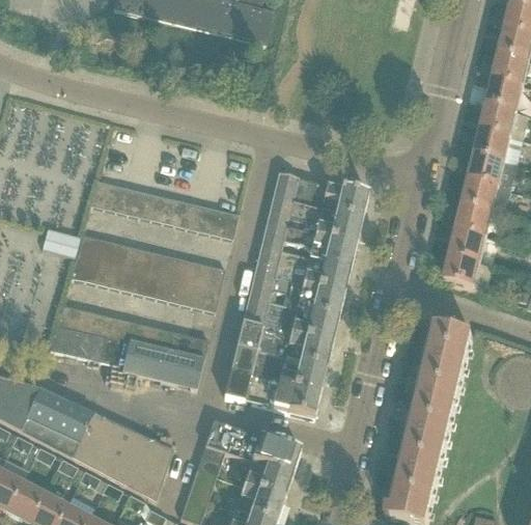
[(114,0),(113,8),(143,16),(144,14),(261,42),(261,44),(264,45),(272,11),(259,8),(261,0),(262,0),(114,0)]
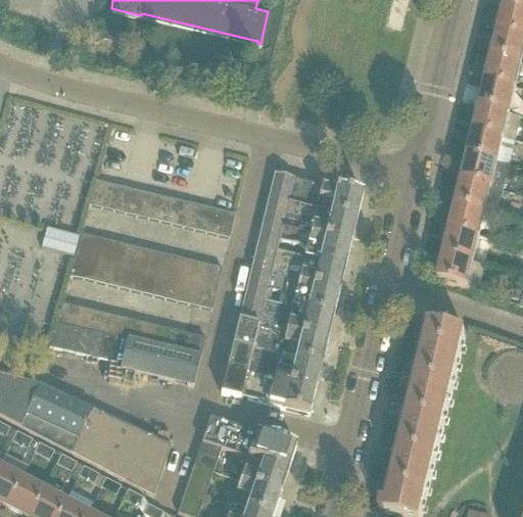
[(522,4),(505,0),(498,26),(522,31),(522,4)]
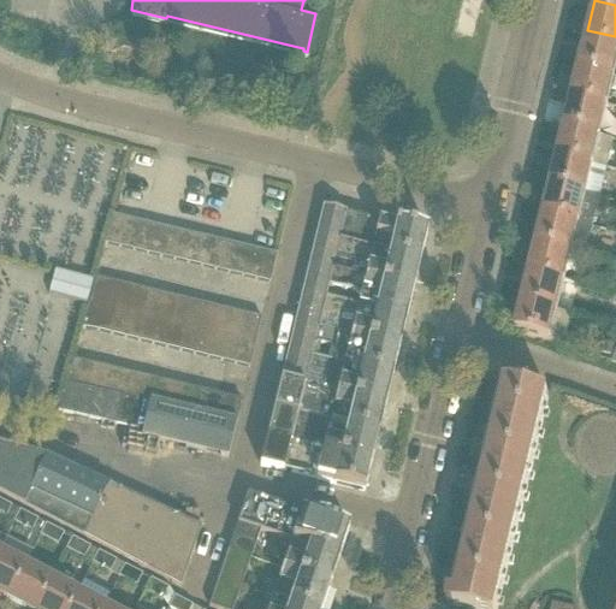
[(615,36),(587,30),(581,59),(615,68),(615,63),(615,36)]
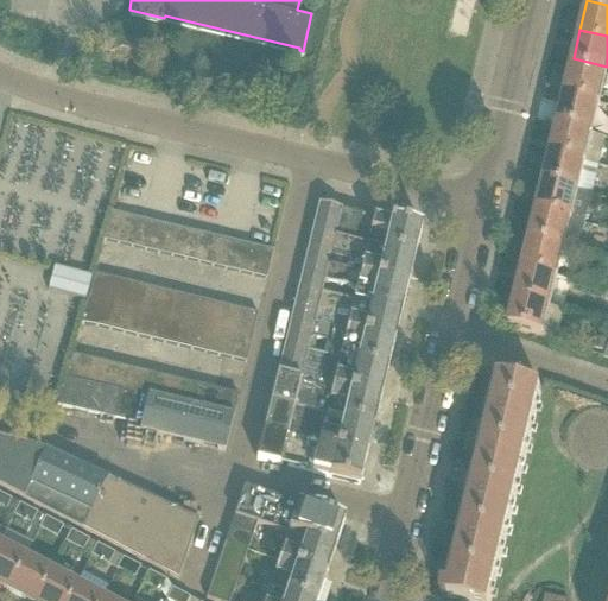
[(574,58),(567,87),(600,95),(607,67),(574,58)]
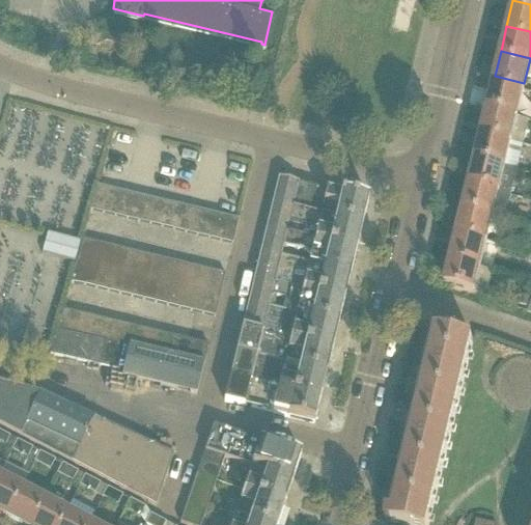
[(495,76),(487,103),(518,110),(524,83),(495,76)]
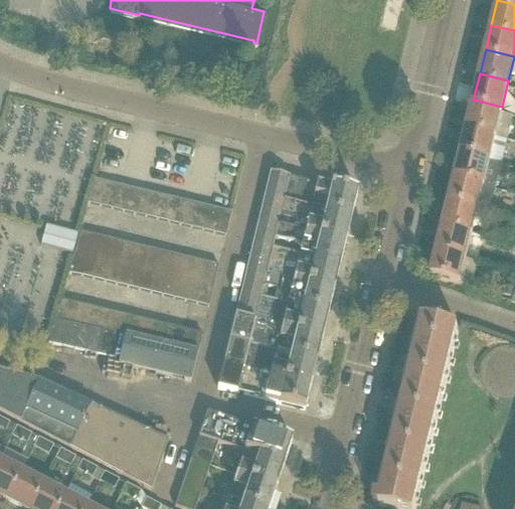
[(473,100),(468,124),(496,131),(495,134),(507,137),(513,113),(501,110),(502,107),(473,100)]
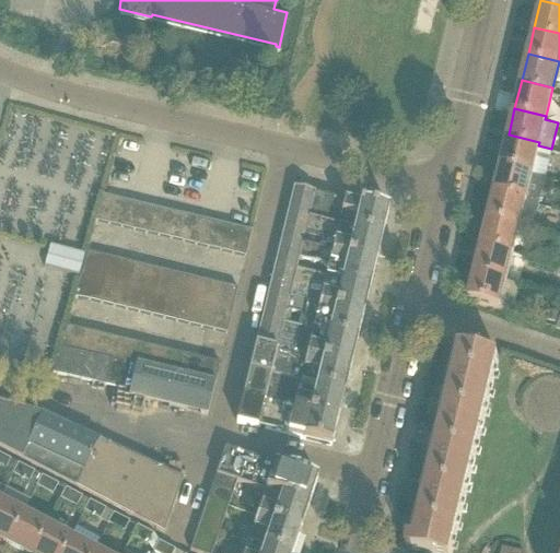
[(509,134),(502,161),(533,168),(538,145),(539,142),(509,134)]
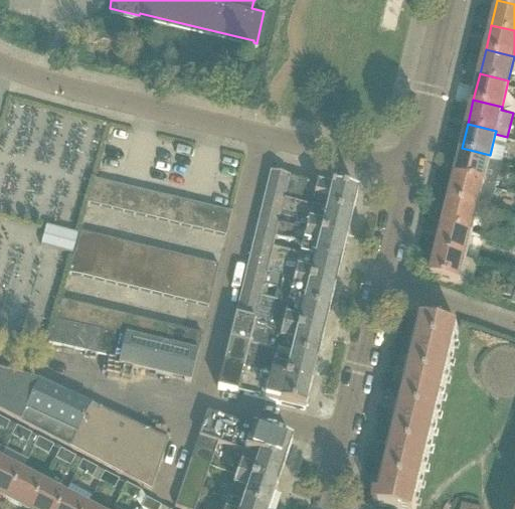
[(462,148),(455,173),(496,183),(502,158),(490,155),(462,148)]
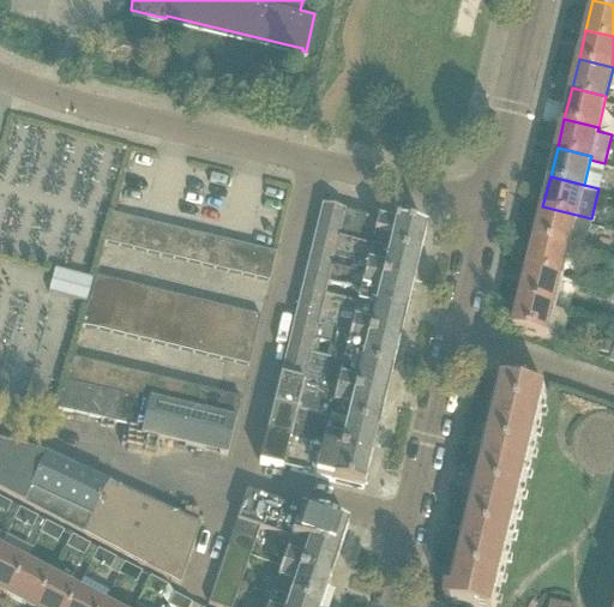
[(321,199),(314,228),(337,233),(357,238),(365,210),(344,205),(321,199)]
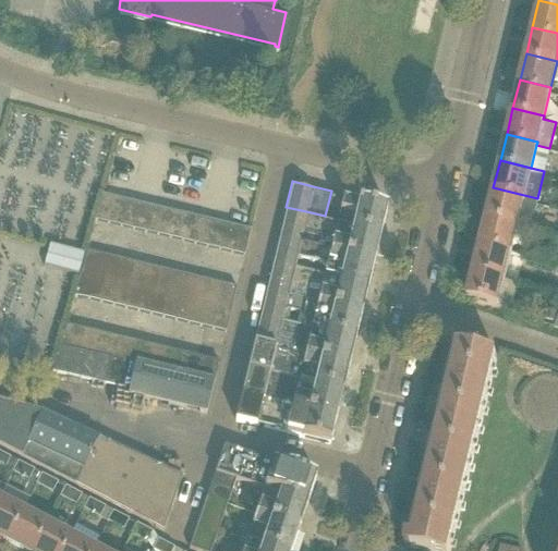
[(493,187),(487,213),(518,221),(531,224),(537,198),(493,187)]
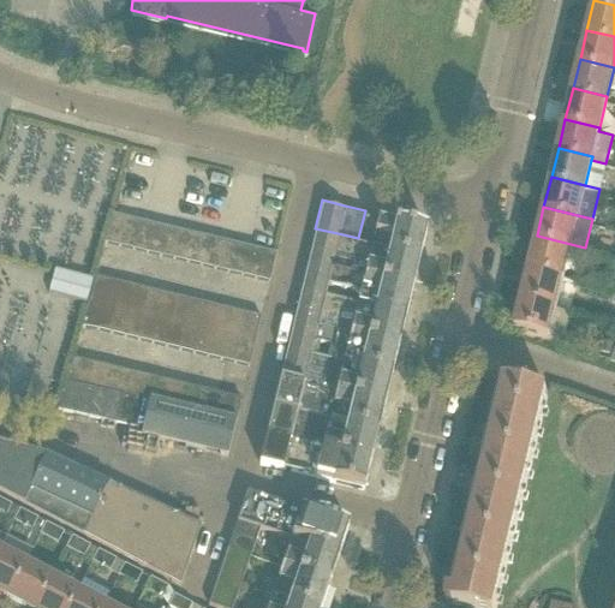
[(115,209),(113,208),(113,212),(106,236),(119,239),(126,212),(115,209)]
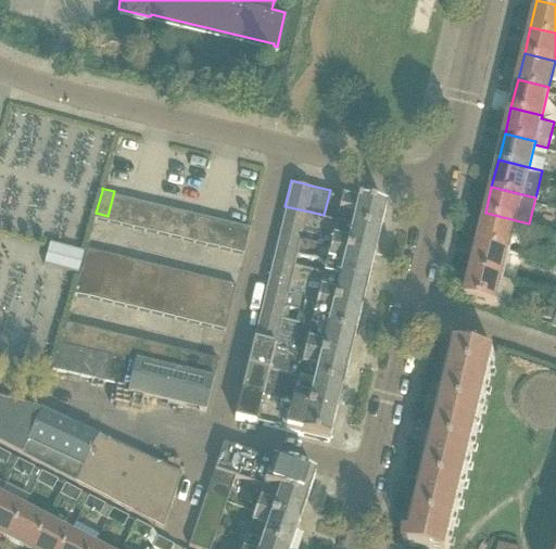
[(126,193),(114,191),(108,216),(119,219),(126,193)]
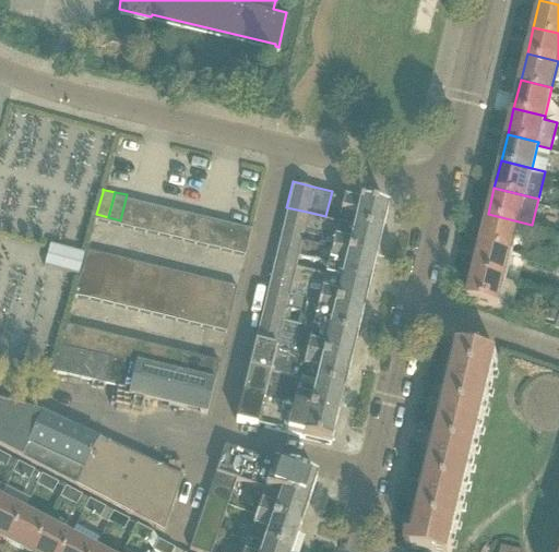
[(336,219),(381,229),(387,204),(343,193),(336,219)]
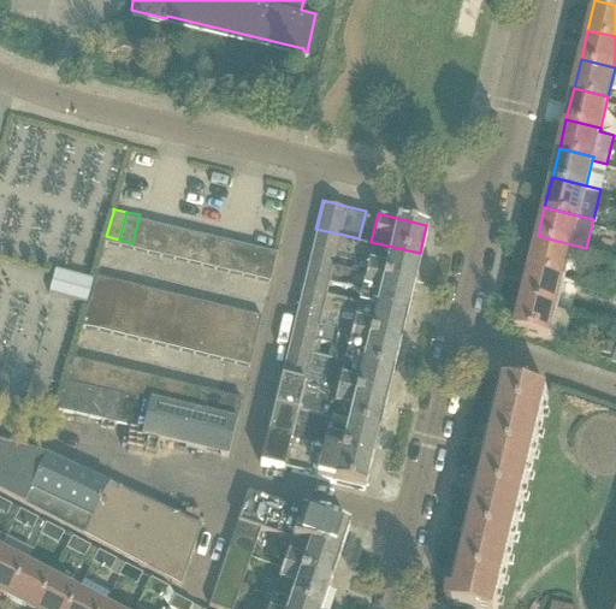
[(132,243),(147,246),(153,218),(140,214),(132,243)]
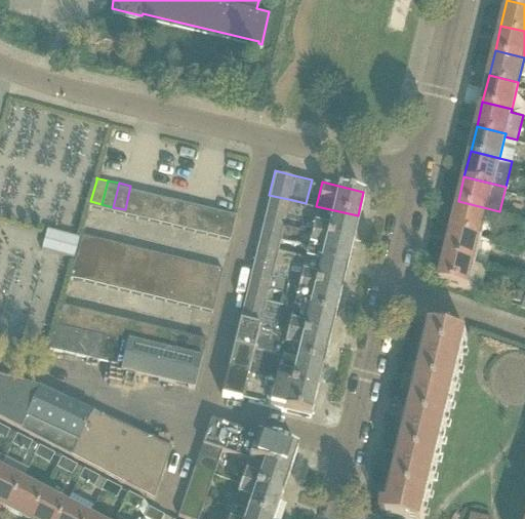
[(125,209),(136,212),(143,189),(130,186),(125,209)]
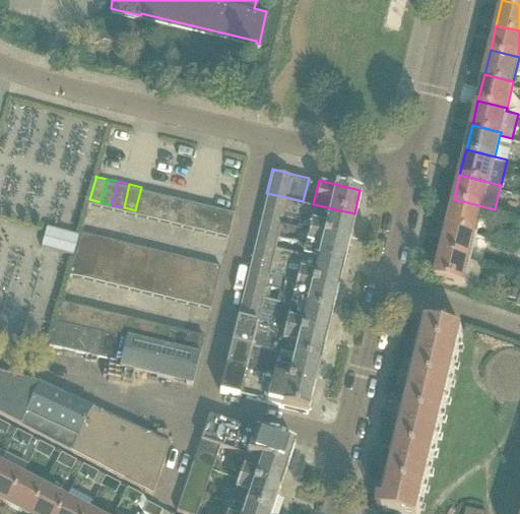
[(152,190),(141,187),(135,210),(147,213),(152,190)]
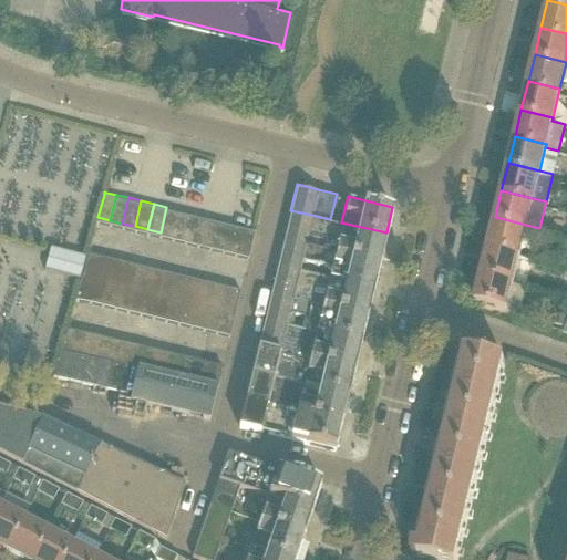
[(166,207),(161,232),(173,236),(179,210),(166,207)]
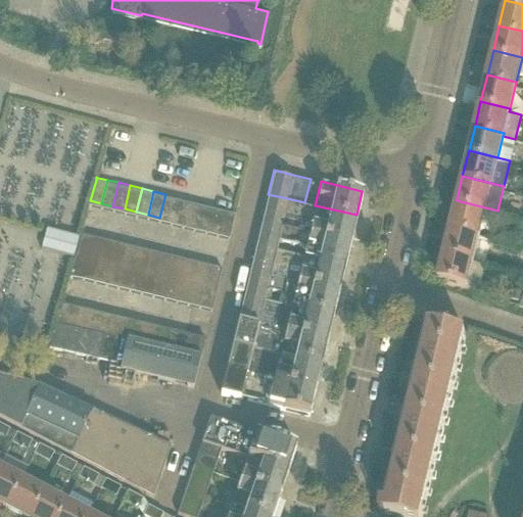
[(165,194),(159,218),(172,220),(177,196),(165,194)]
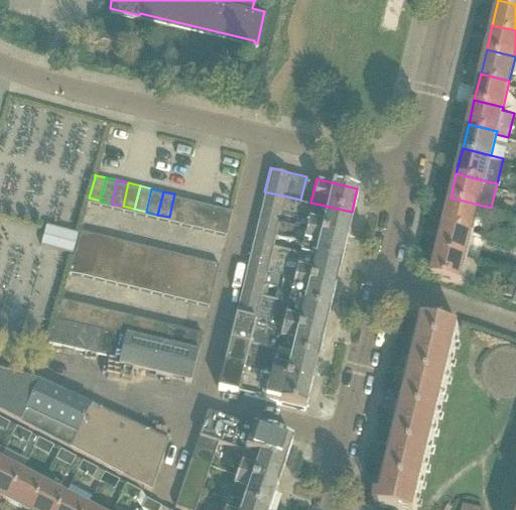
[(264,192),(258,217),(277,221),(283,196),(264,192)]
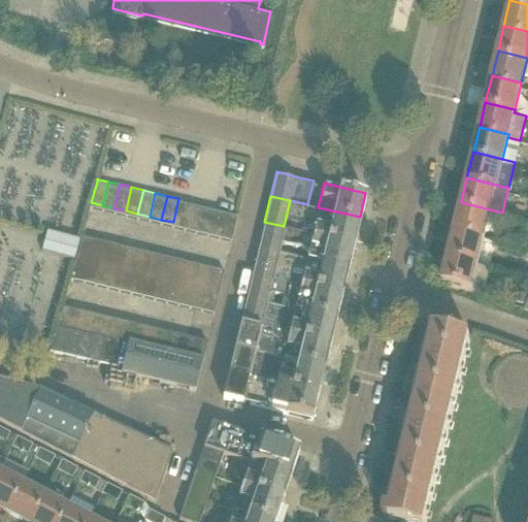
[(178,198),(173,222),(185,225),(191,201),(189,201),(187,200),(178,198)]
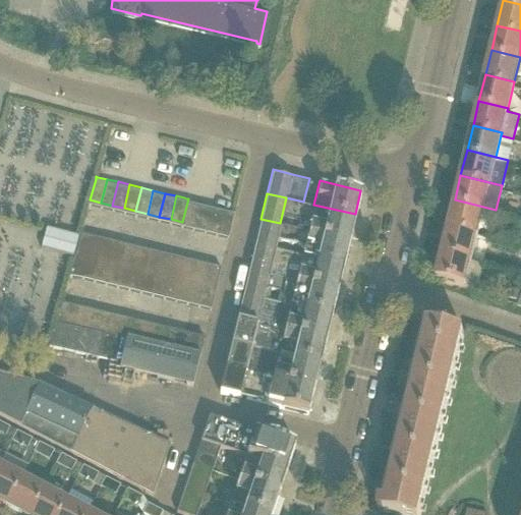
[(286,197),(280,223),(295,227),(307,230),(349,240),(355,214),(313,205),(286,197)]
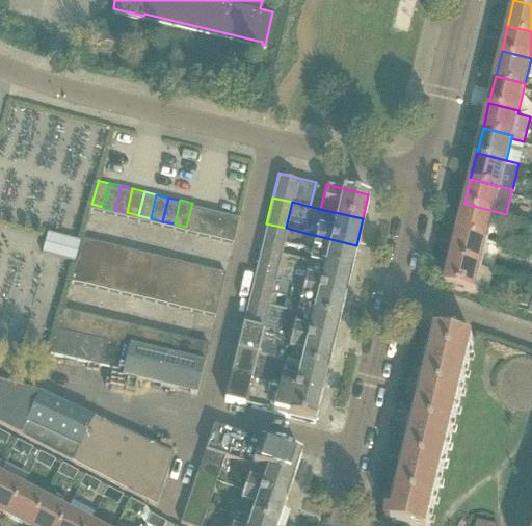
[(192,203),(186,227),(197,230),(204,206),(192,203)]
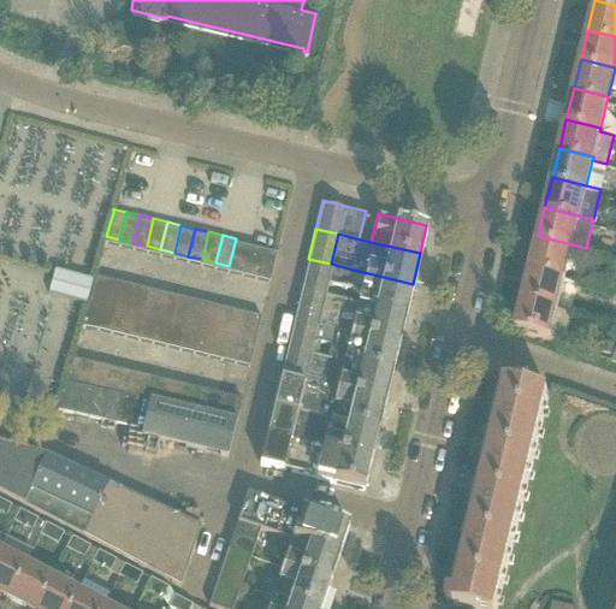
[(538,236),(531,266),(564,275),(572,244),(538,236)]
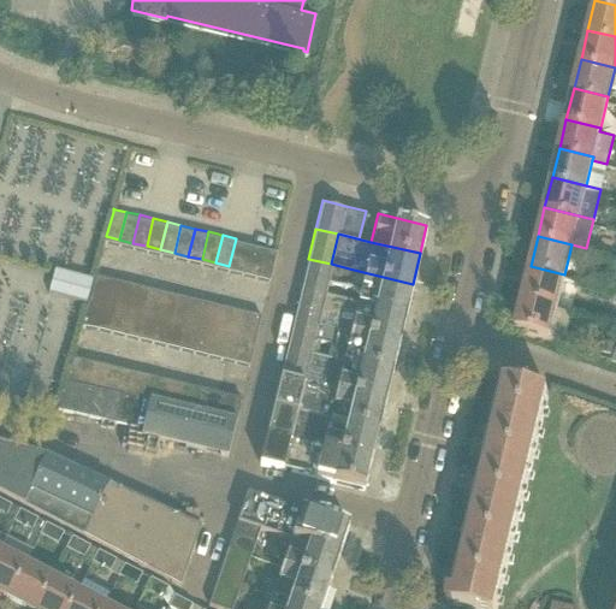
[(236,238),(229,266),(243,270),(249,241),(247,241),(236,238)]
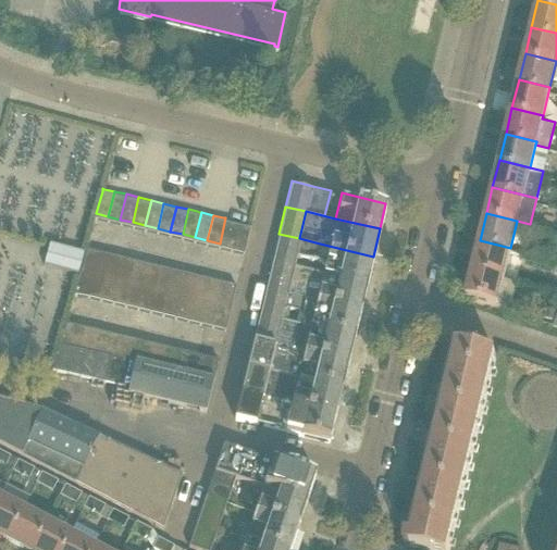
[(225,217),(220,244),(232,246),(238,221),(225,217)]
